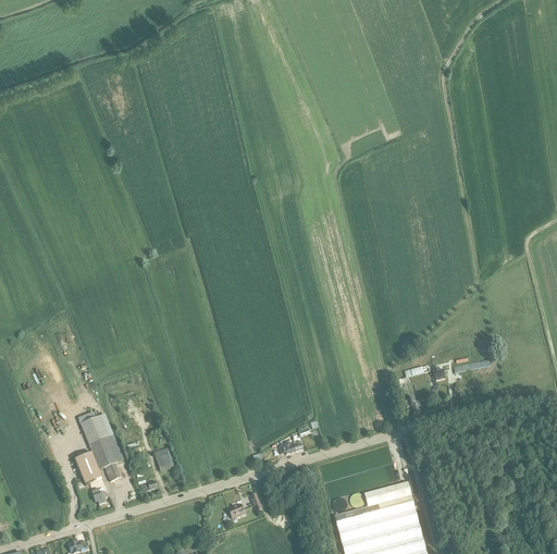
[(472,361),(474,368),(491,365),(489,358),(472,361)]
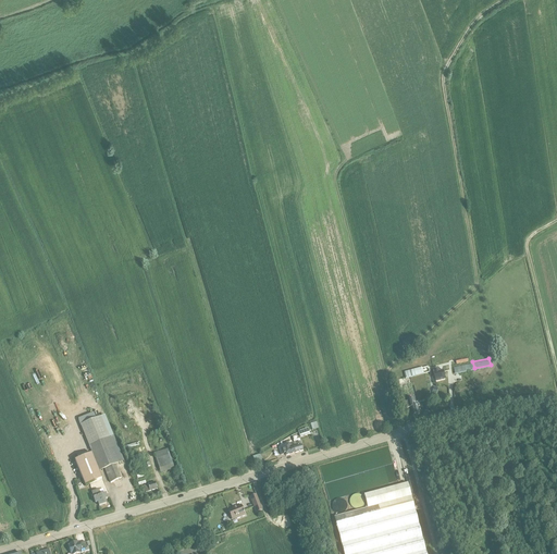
[(422,365),(405,369),(406,377),(432,370),(430,361),(426,361),(428,364),(422,365)]
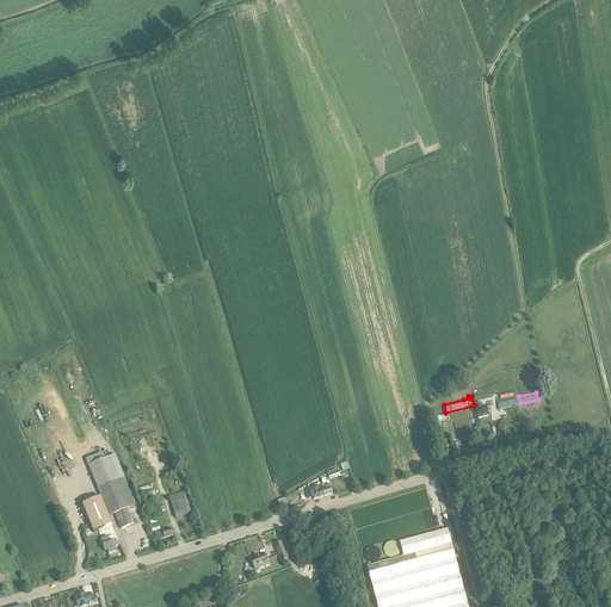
[(520,403),(518,396),(498,401),(499,408),(520,403)]
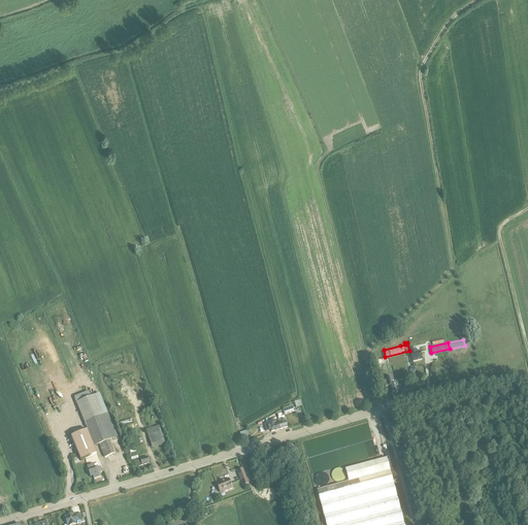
[(415,348),(410,349),(414,359),(422,357),(420,350),(421,350),(420,345),(415,346),(415,348)]
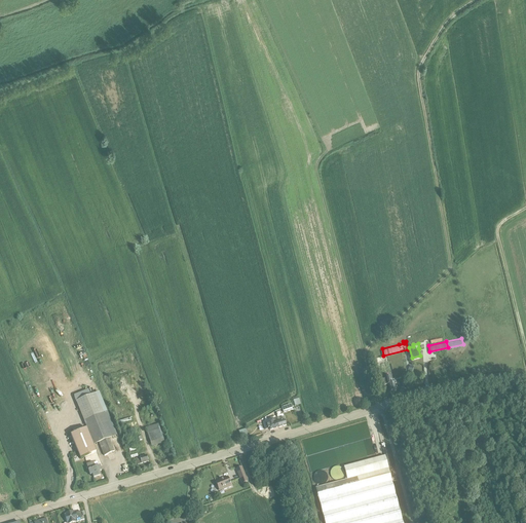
[(386,377),(383,377),(384,383),(388,382),(390,389),(392,388),(393,389),(395,389),(396,388),(397,388),(396,384),(397,384),(396,380),(395,380),(393,379),(391,380),(389,373),(385,374),(386,377)]
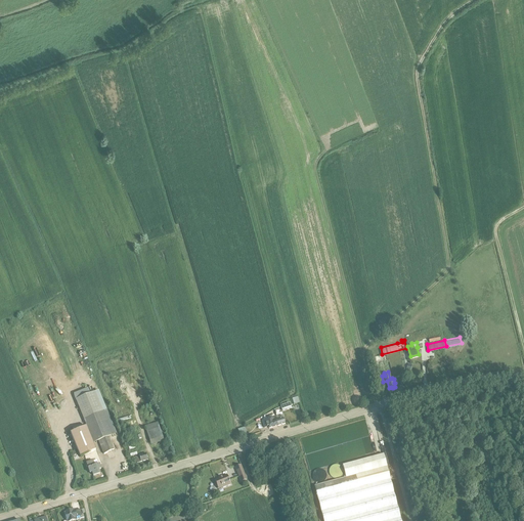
[(99,388),(76,397),(93,441),(98,439),(103,452),(115,447),(108,435),(117,432),(99,388)]
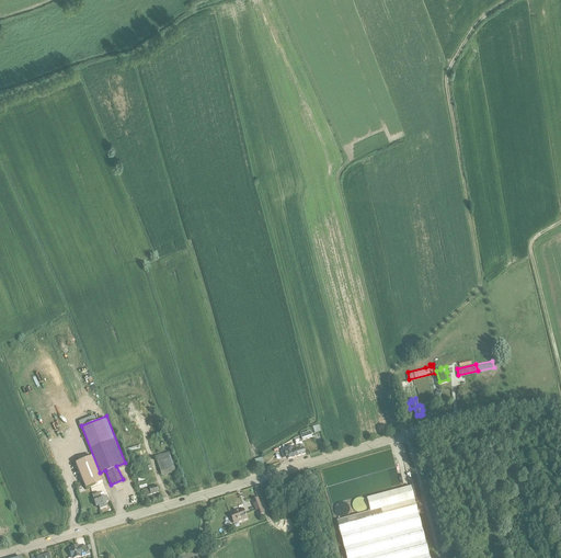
[(310,429),(300,432),(302,439),(312,435),(310,429)]
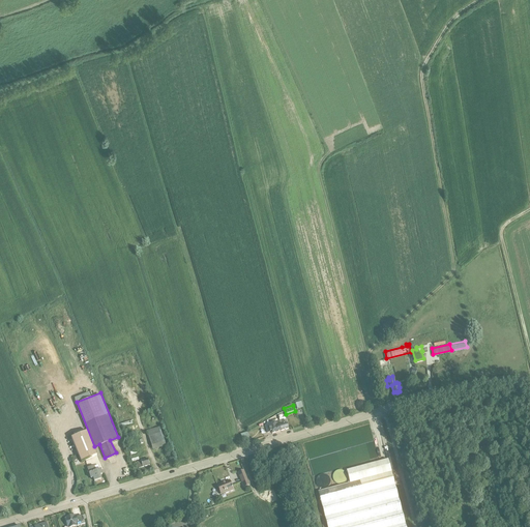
[(282,429),(278,419),(277,419),(277,417),(270,419),(271,421),(265,423),(267,431),(271,430),(272,432),(282,429)]
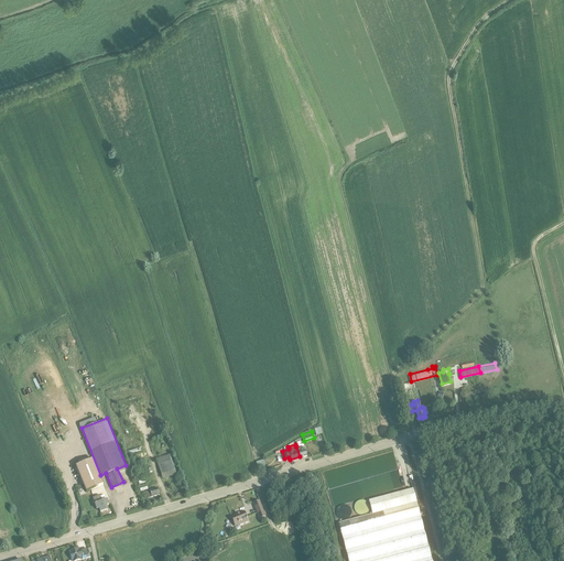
[(296,446),(300,456),(307,454),(305,449),(304,444),(297,446),(296,446)]
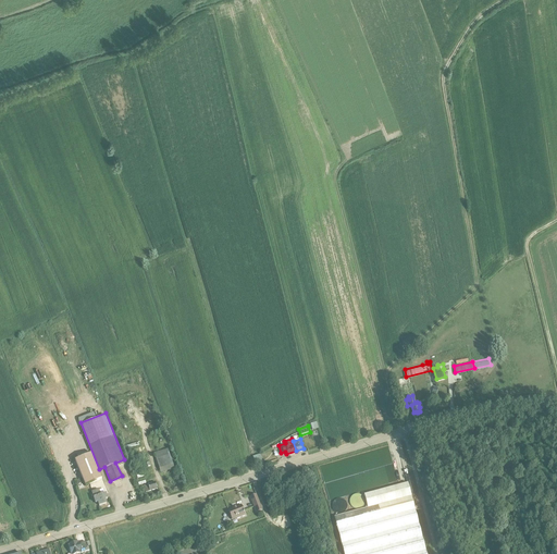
[(168,447),(155,451),(161,471),(174,467),(168,447)]
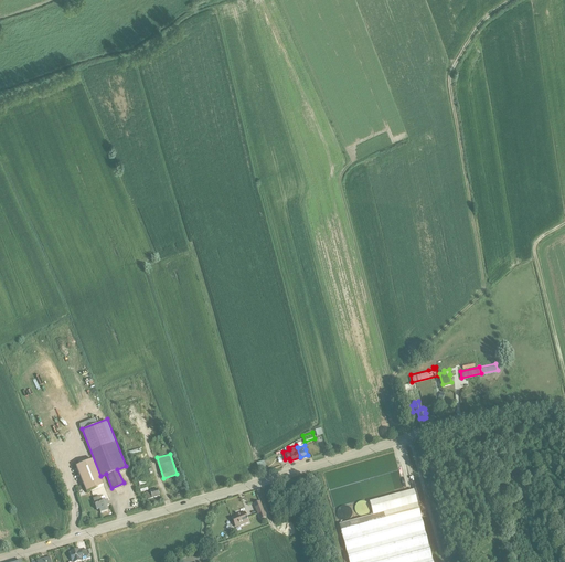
[(93,457),(76,465),(86,490),(104,484),(93,457)]
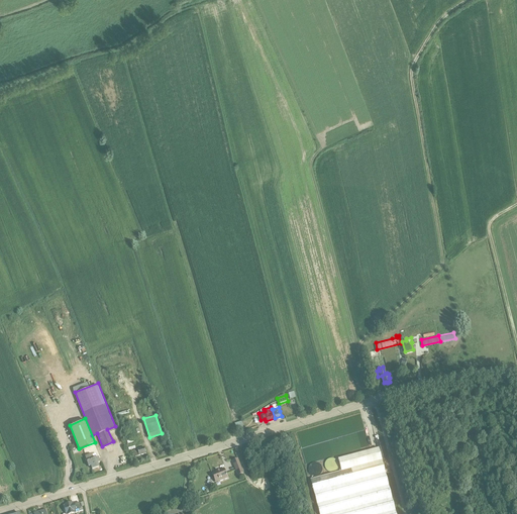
[(241,420),(235,421),(237,430),(244,428),(241,420)]
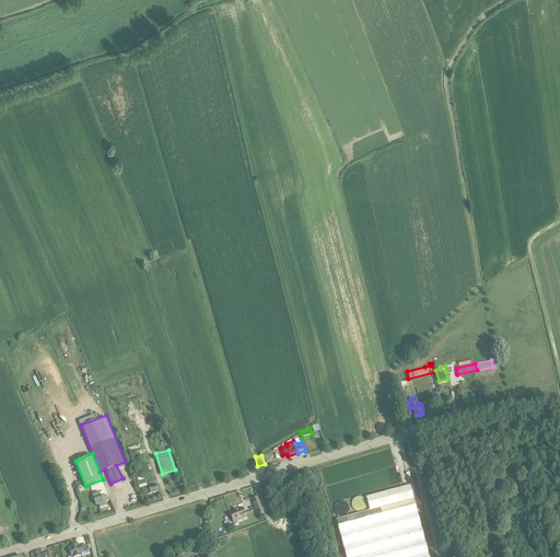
[(156,483),(144,486),(147,492),(159,489),(156,483)]
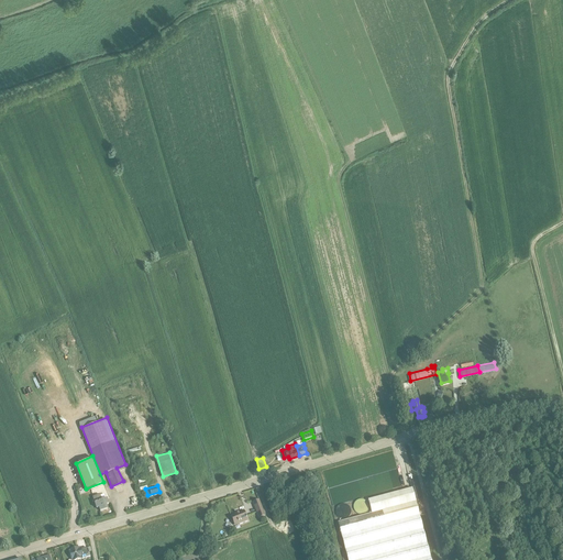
[(372,512),(338,520),(348,559),(431,559),(412,486),(368,497),(372,512)]
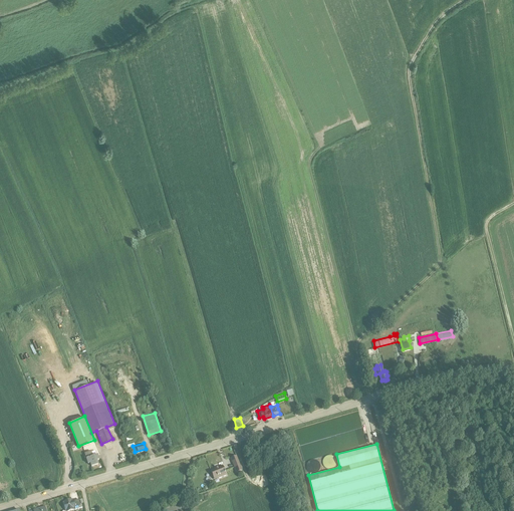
[(93,455),(91,450),(85,452),(88,462),(90,462),(91,465),(98,463),(97,459),(99,458),(97,453),(96,454),(93,455)]
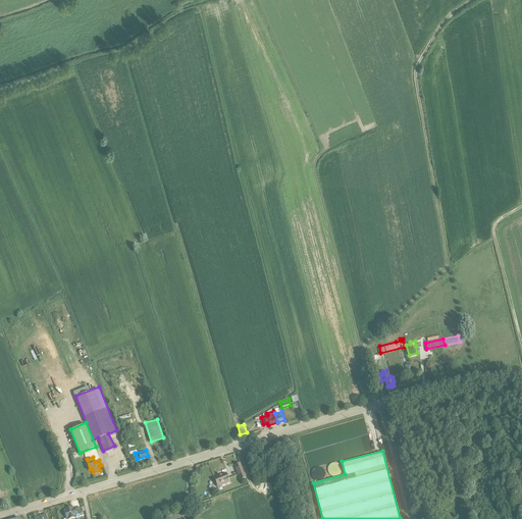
[(240,462),(235,464),(241,478),(246,476),(240,462)]
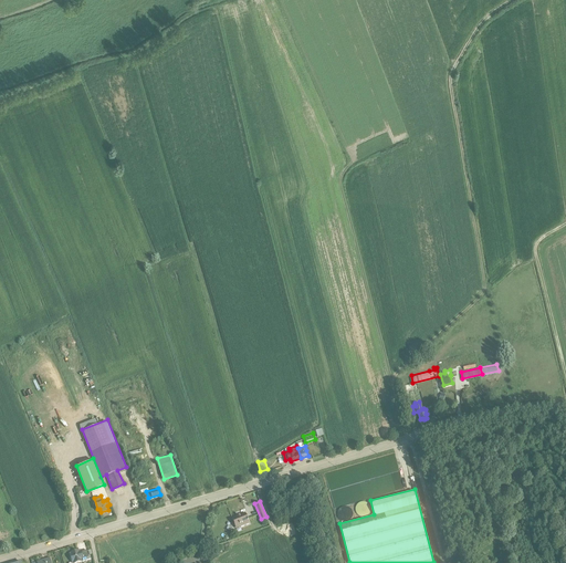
[(245,511),(232,517),(234,522),(233,523),(234,524),(236,525),(237,528),(250,522),(245,511)]
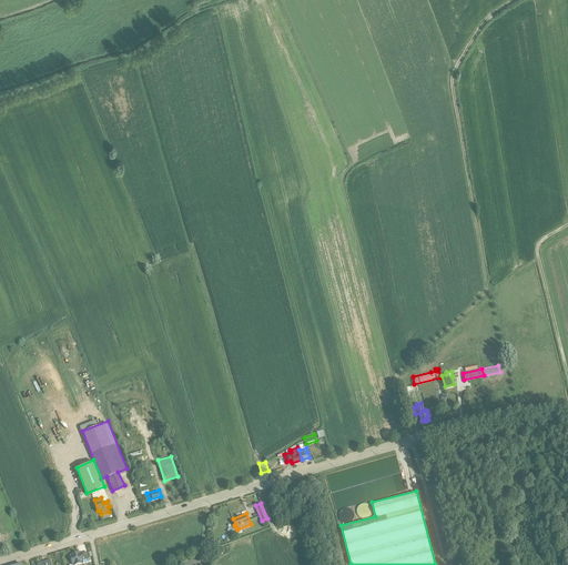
[(78,552),(70,554),(70,556),(71,562),(72,562),(72,564),(73,564),(91,560),(91,556),(89,557),(88,551),(80,553),(78,554),(78,552)]
